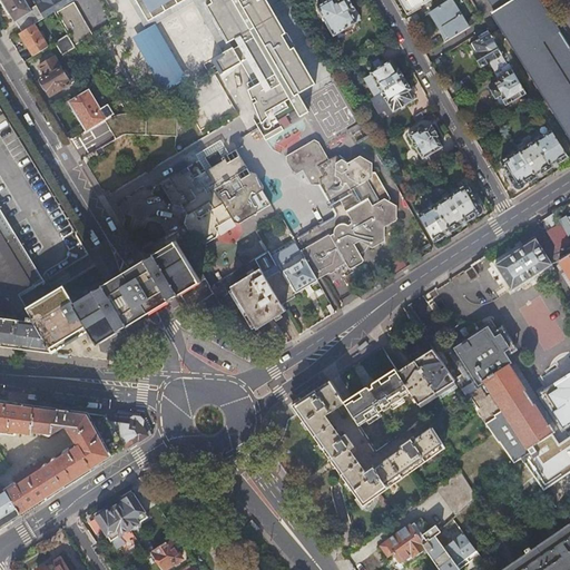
[(0,0),(0,1),(9,15),(11,13),(21,32),(37,22),(45,18),(38,8),(37,5),(30,8),(25,0),(0,0)]
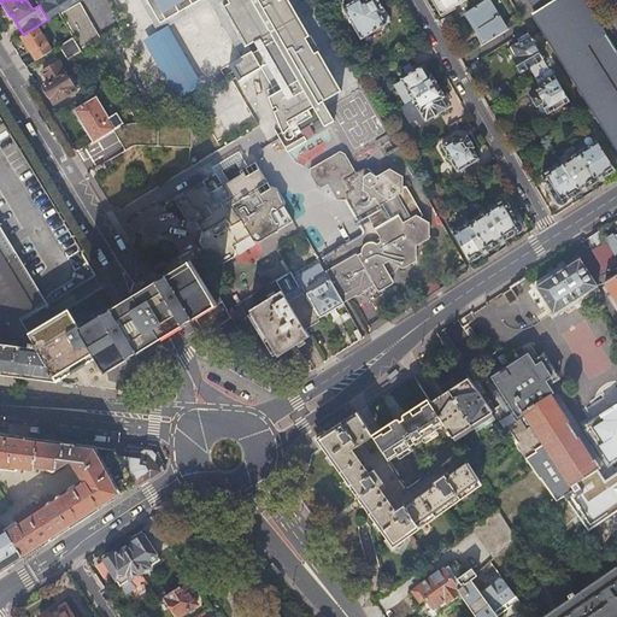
[(41,9),(48,19),(60,12),(70,6),(66,0),(36,0),(40,5),(41,9)]
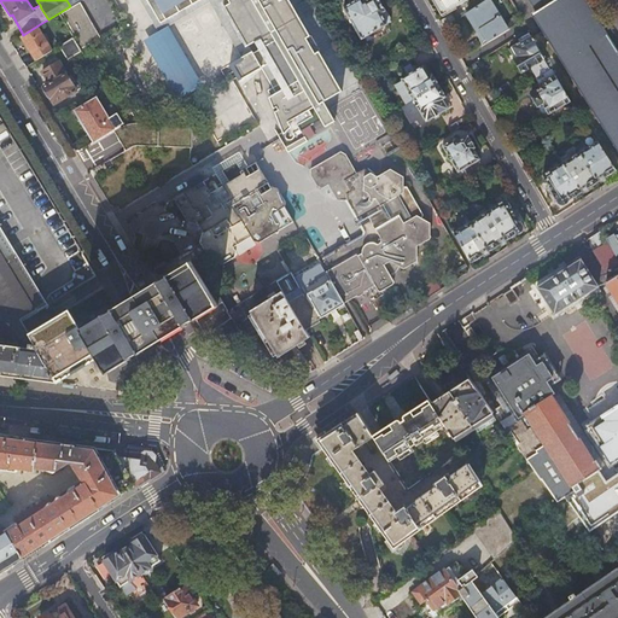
[(140,0),(158,31),(168,25),(168,27),(210,3),(242,58),(252,52),(252,54),(258,51),(255,42),(245,47),(222,7),(217,0),(199,0),(165,19),(161,11),(156,15),(146,0),(140,0)]
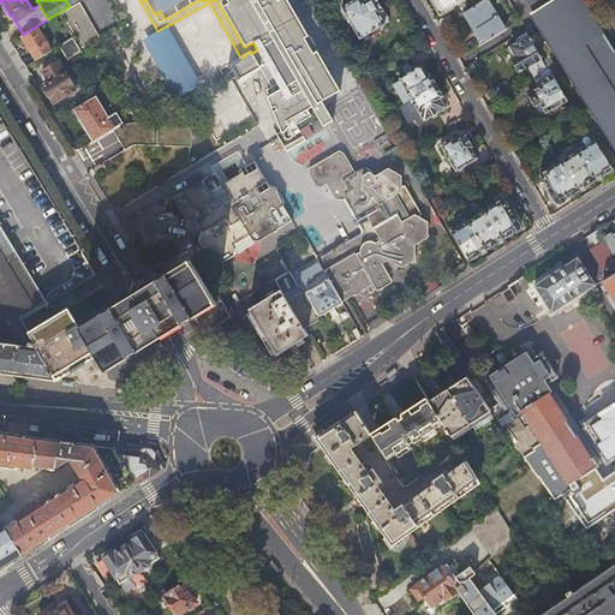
[(145,0),(155,15),(160,11),(165,19),(198,0),(226,0),(228,4),(221,7),(244,47),(254,42),(257,51),(251,54),(251,52),(240,58),(228,65),(237,81),(249,75),(260,69),(270,88),(266,90),(269,96),(267,97),(281,135),(292,127),(298,124),(298,125),(314,117),(309,111),(314,108),(320,119),(326,127),(335,121),(323,102),(341,91),(338,85),(336,87),(320,59),(322,58),(318,52),(315,54),(303,33),(306,30),(297,16),(296,17),(288,5),(290,4),(287,0),(280,0),(279,1),(278,0),(145,0)]
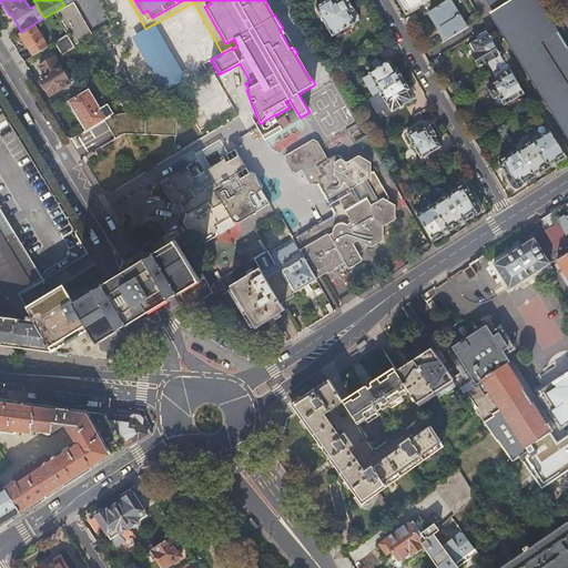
[(333,0),(327,0),(316,7),(333,36),(356,22),(348,8),(352,6),(348,0),(336,0),(334,1),(333,0)]
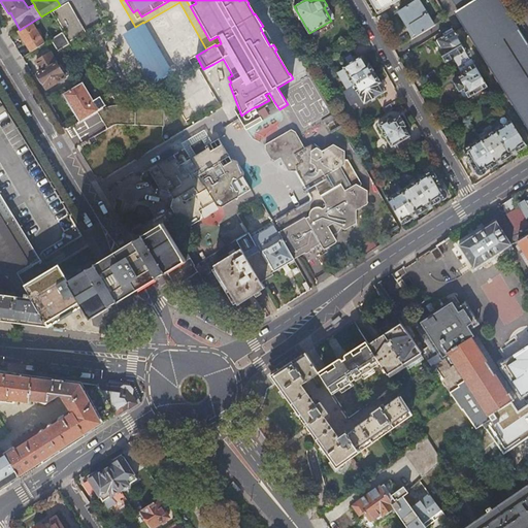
[(374,0),(381,9),(397,0),(374,0)]
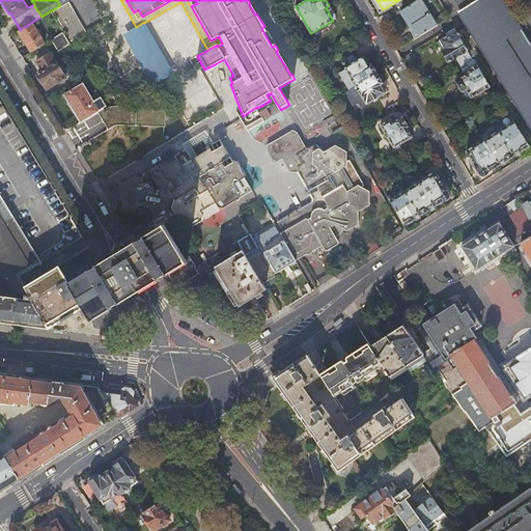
[(418,0),(403,9),(419,36),(419,35),(437,25),(421,0),(418,0)]
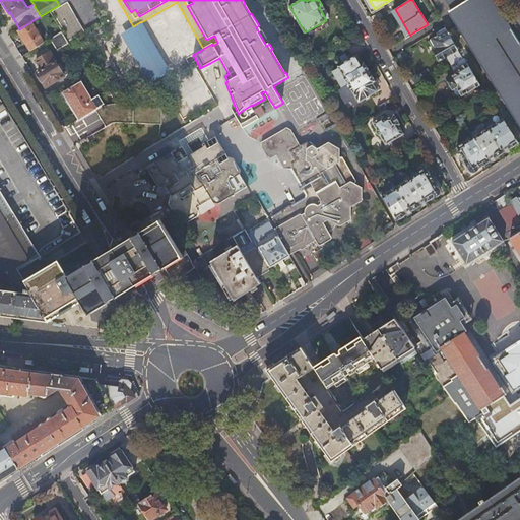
[(447,0),(453,9),(466,0),(447,0)]
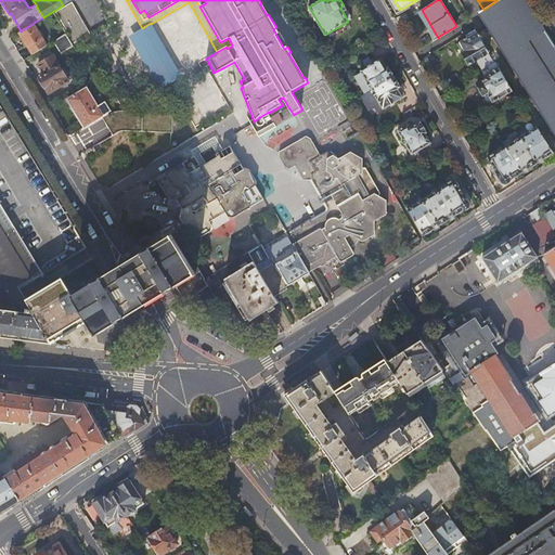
[(527,2),(525,0),(498,0),(483,10),(478,13),(488,27),(527,2)]
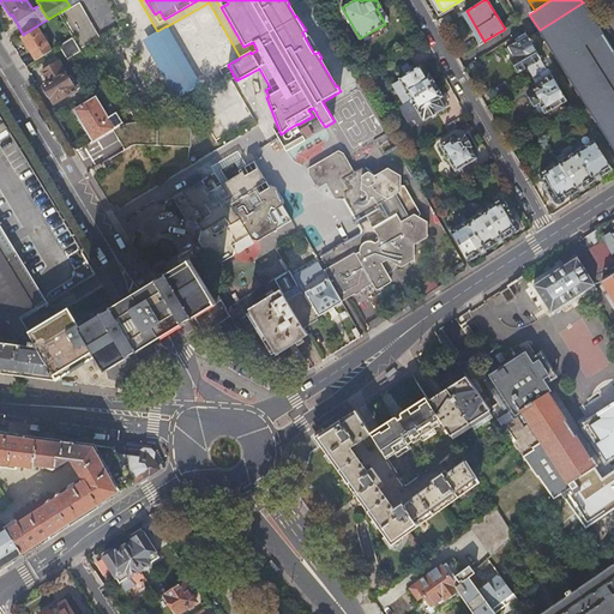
[(613,0),(601,0),(613,20),(613,0)]
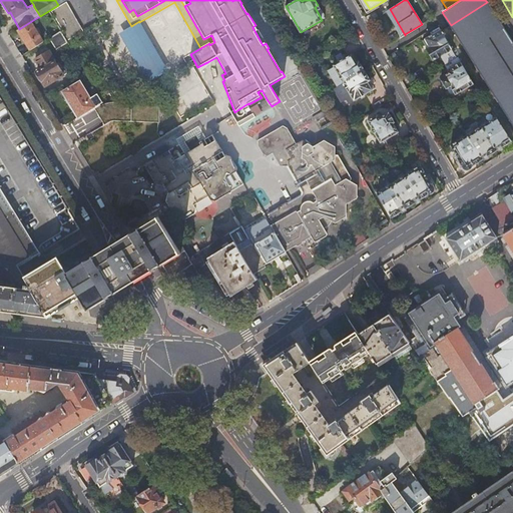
[(51,10),(68,40),(83,31),(66,1),(51,10)]
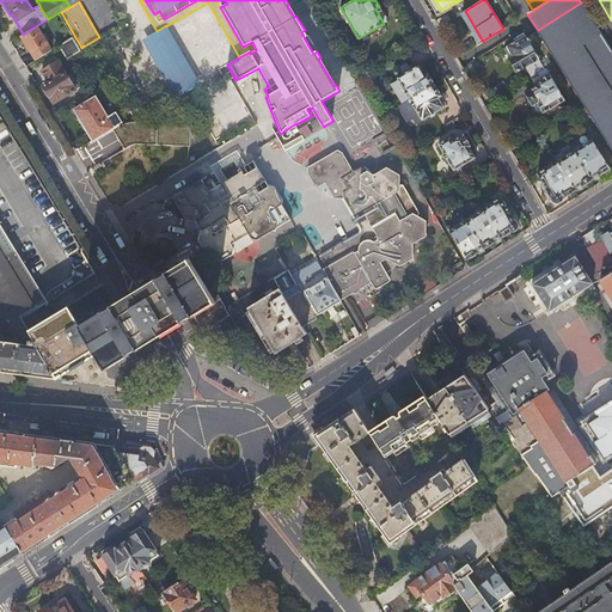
[(611,51),(581,2),(538,30),(611,146),(611,51)]
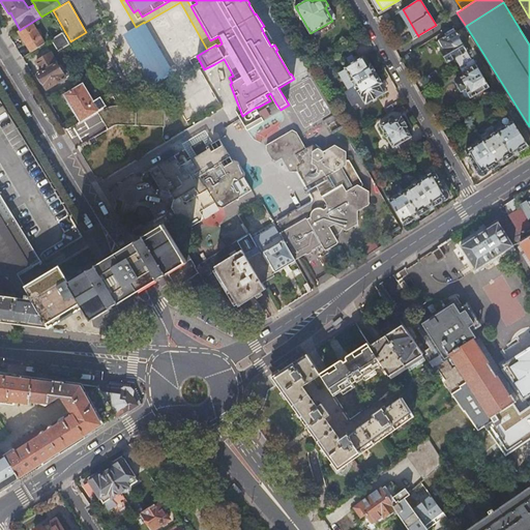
[(32,52),(48,42),(34,21),(20,30),(19,30),(32,52)]
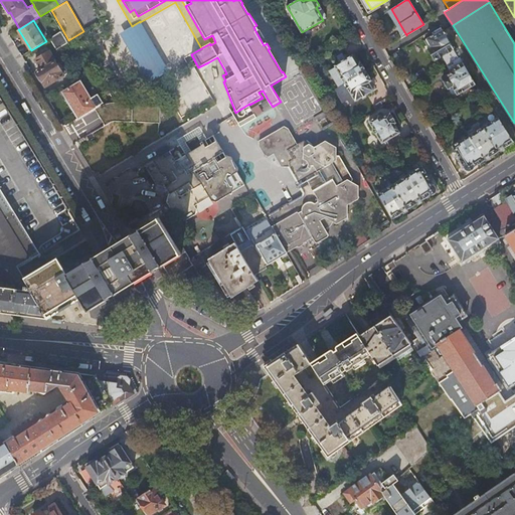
[(132,26),(119,33),(148,82),(168,71),(140,22),(132,26)]
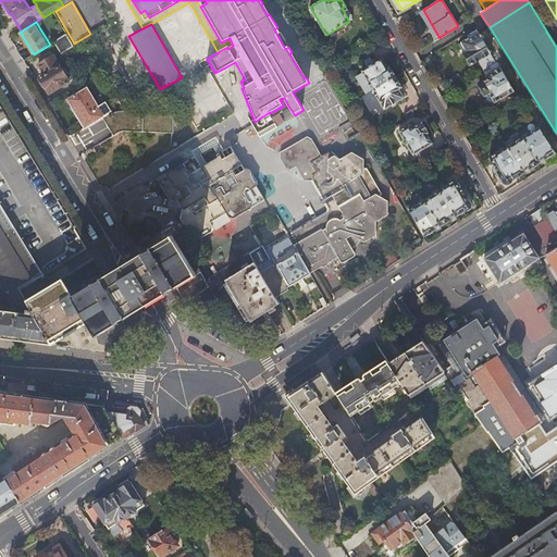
[(472,64),(492,52),(478,29),(471,33),(473,35),(459,44),(472,64)]
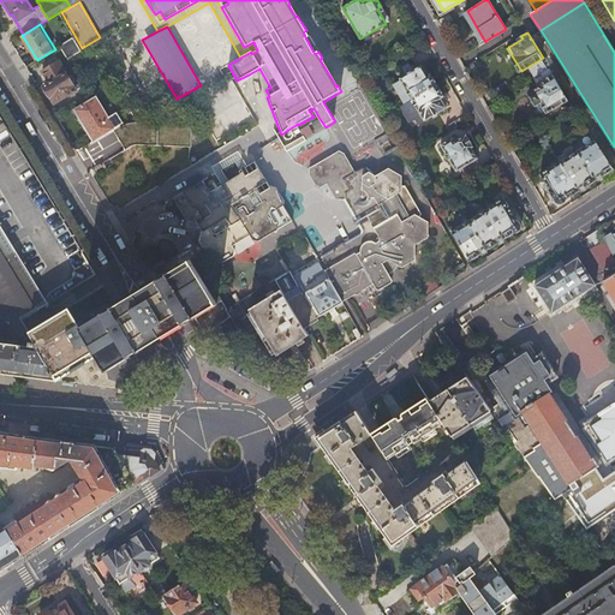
[(82,49),(75,39),(60,47),(66,58),(69,60),(83,52),(82,49)]
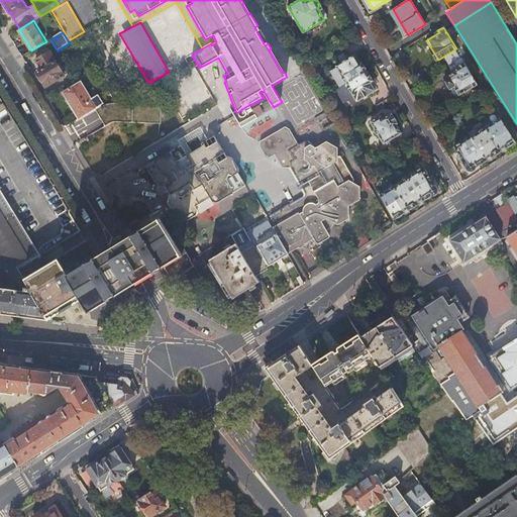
[(67,69),(64,68),(61,70),(57,62),(50,52),(36,60),(41,70),(37,72),(45,87),(67,75),(69,72),(67,69)]
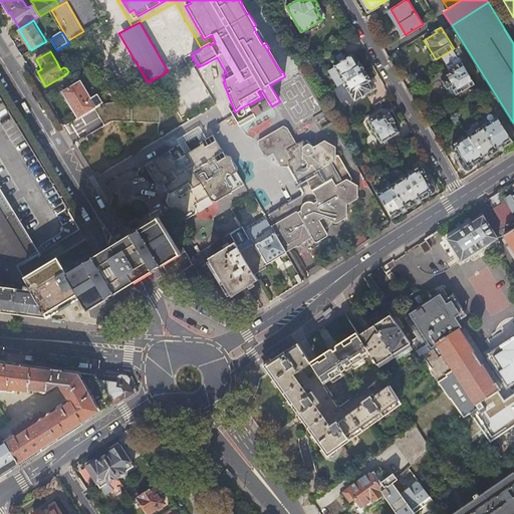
[(327,69),(337,87),(344,83),(365,71),(360,62),(357,63),(352,54),(345,58),(341,51),(334,56),(338,62),(334,65),(327,69)]
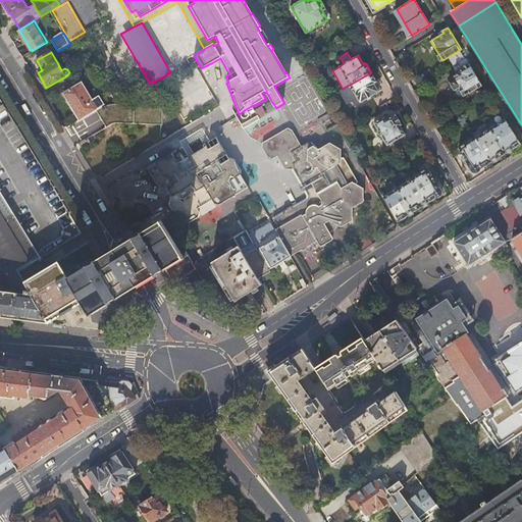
[(465,96),(483,85),(466,58),(461,61),(463,66),(457,70),(459,73),(450,79),(456,89),(457,88),(460,87),(465,95),(465,96)]
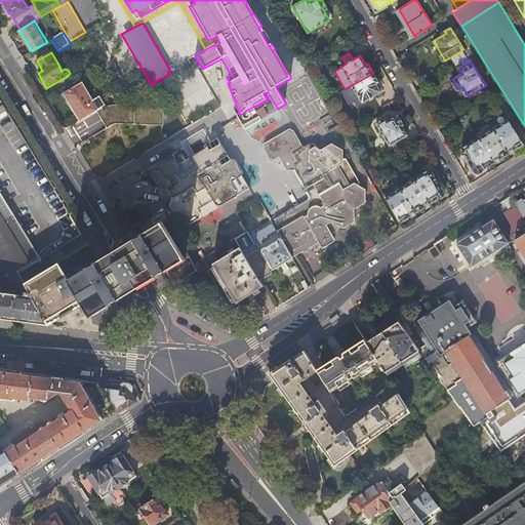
[(466,67),(463,62),(456,66),(459,71),(466,67)]
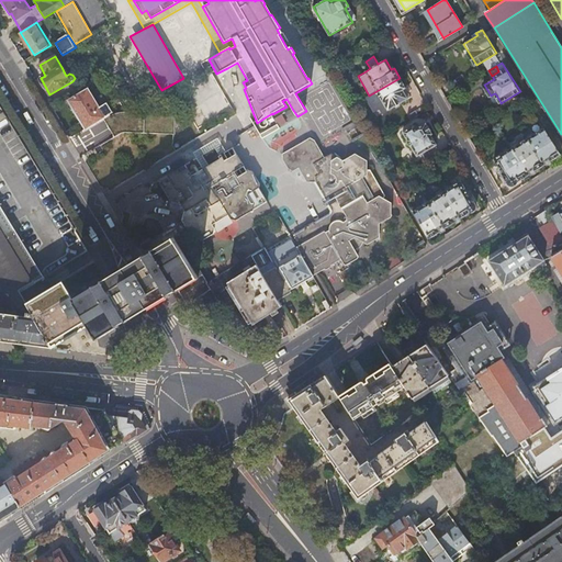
[(405,88),(400,78),(377,91),(388,110),(407,99),(403,90),(405,88)]
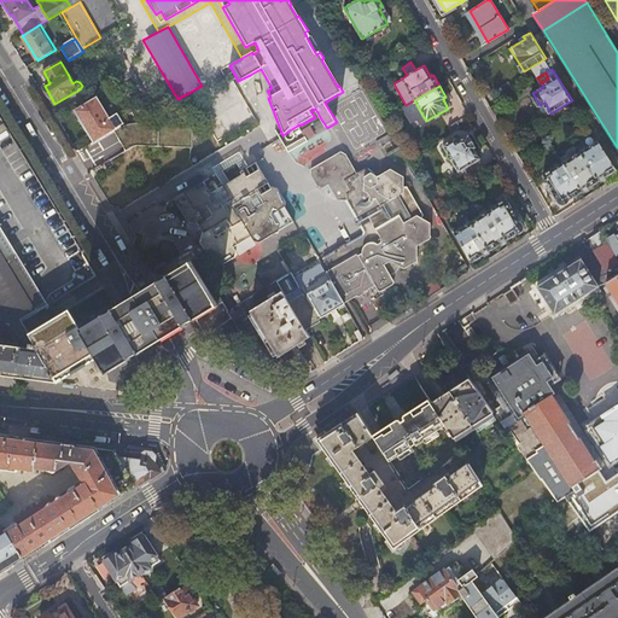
[(120,115),(118,112),(108,118),(97,99),(76,111),(94,140),(95,140),(112,129),(114,129),(124,122),(120,115)]
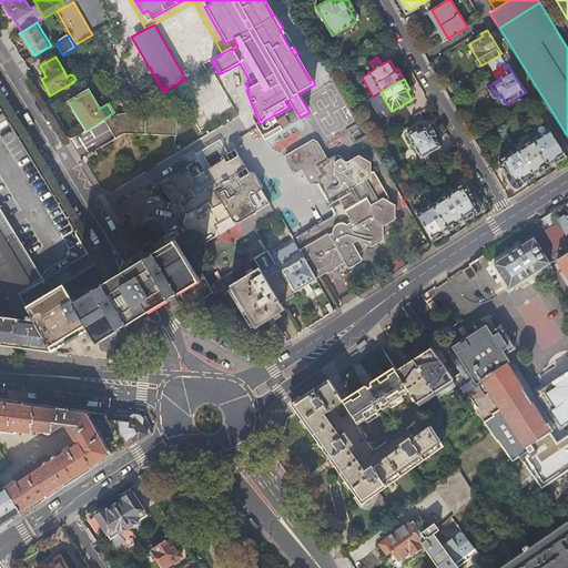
[(104,119),(103,119),(109,129),(115,139),(121,135),(145,135),(145,114),(114,112),(104,119)]
